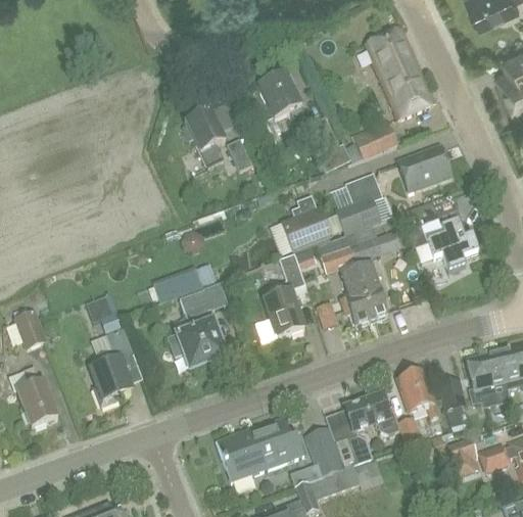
[(467,0),(470,6),(468,10),(473,21),(478,21),(478,22),(516,5),(513,0),(467,0)]
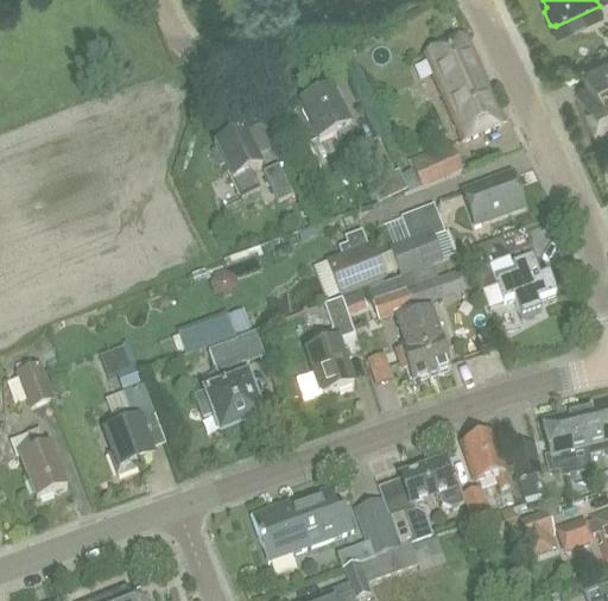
[(461,137),(505,118),(467,31),(423,50),(461,137)]
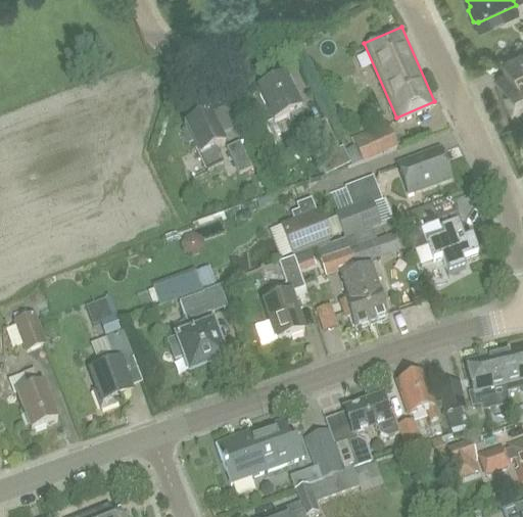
[(496,72),(504,85),(502,86),(512,108),(522,103),(522,46),(503,56),(508,65),(496,72)]
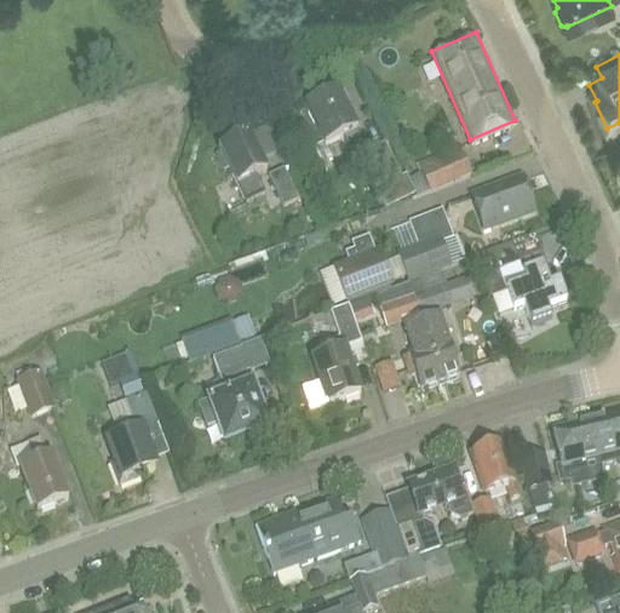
[(362,136),(337,84),(304,101),(323,139),(342,131),(348,143),(362,136)]
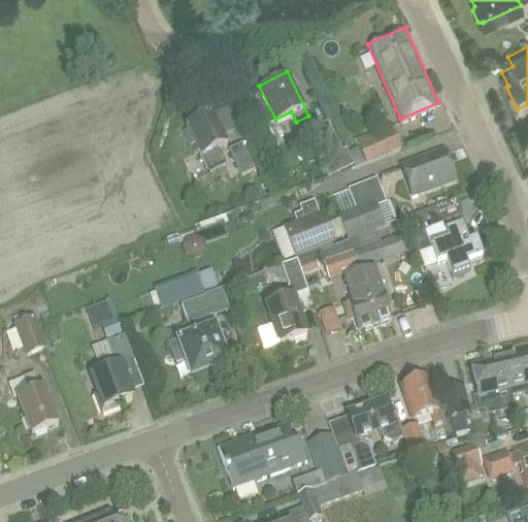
[(212,109),(186,122),(188,126),(184,128),(190,140),(194,138),(207,167),(224,159),(218,144),(227,140),(212,109)]
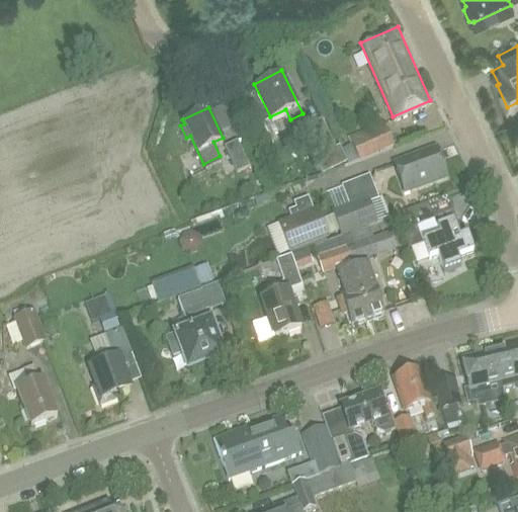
[(321,114),(308,120),(320,147),(313,151),(322,169),(345,157),(346,157),(341,145),(339,141),(335,143),(321,114)]
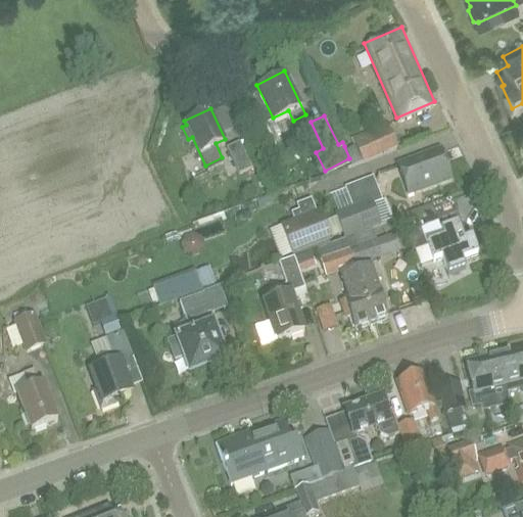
[(387,119),(351,133),(354,141),(362,157),(362,158),(397,144),(387,119)]
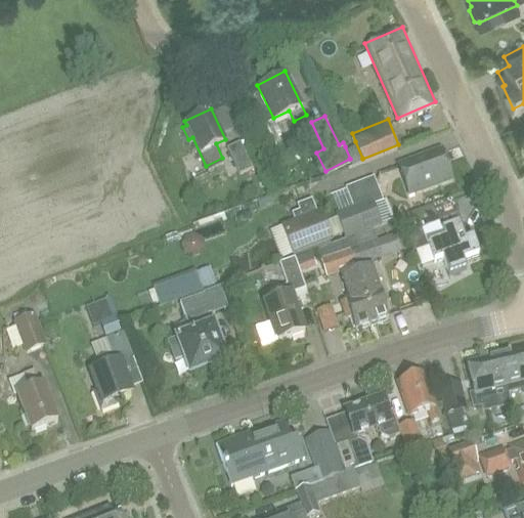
[(402,138),(425,133),(422,120),(399,125),(402,138)]
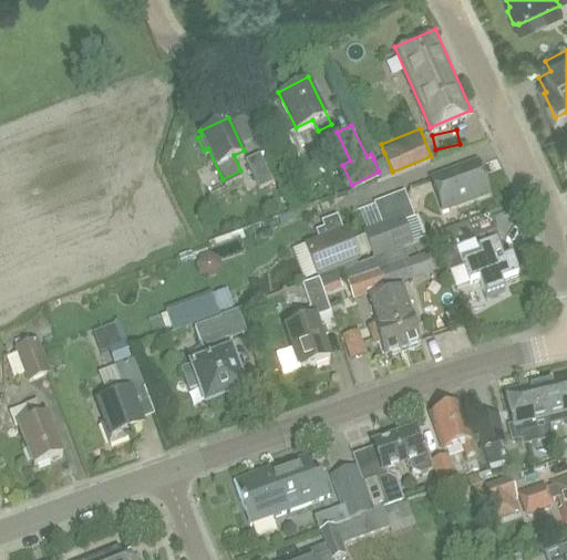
[(272,176),(259,147),(246,154),(258,183),(272,176)]
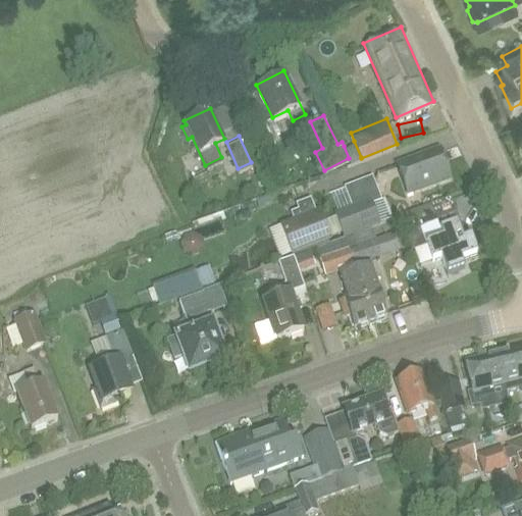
[(408,190),(450,173),(439,147),(438,143),(397,158),(408,190)]
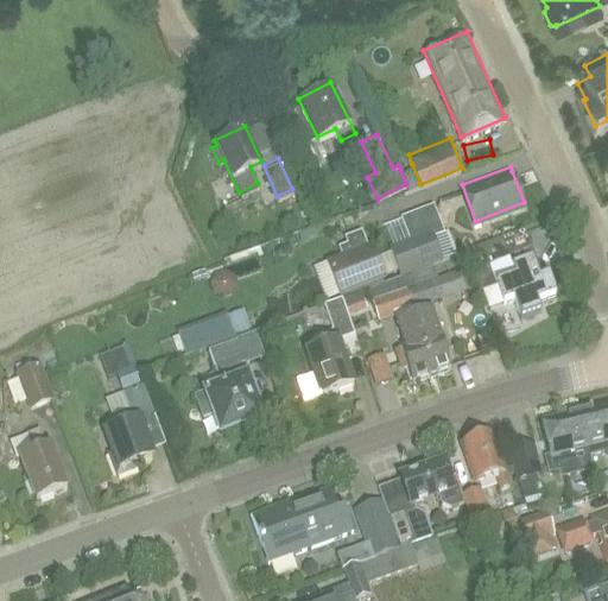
[(367,241),(361,226),(344,232),(347,239),(337,242),(341,251),(327,257),(340,289),(385,271),(372,239),(367,241)]
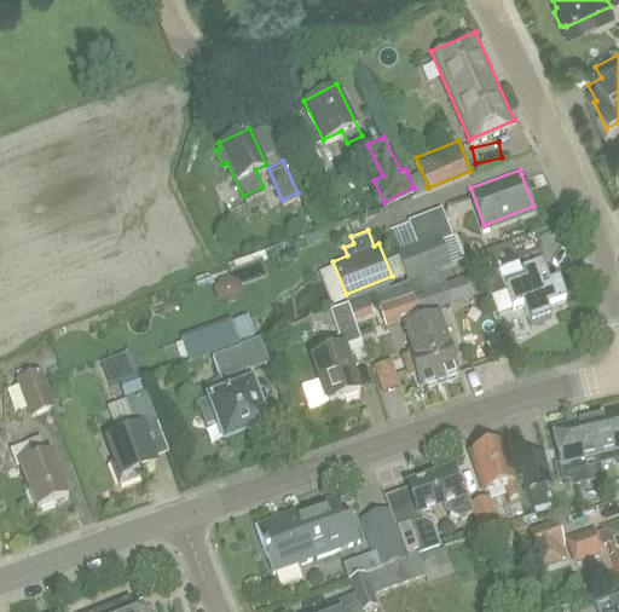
[(418,240),(428,266),(449,259),(439,231),(418,240)]
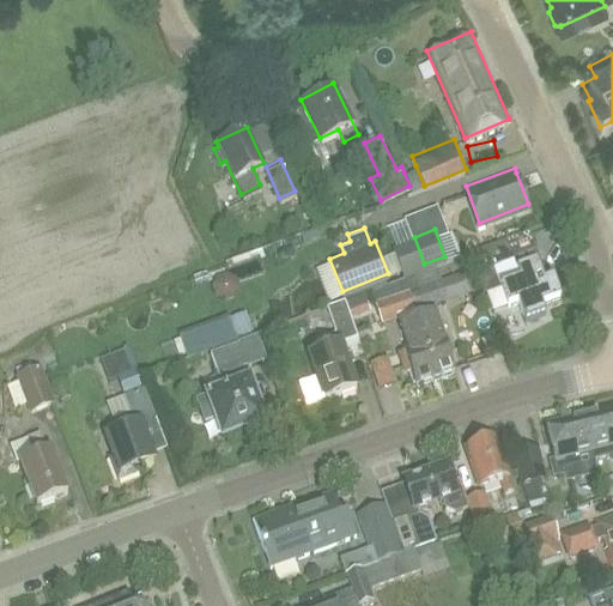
[(516,265),(505,236),(469,249),(484,288),(501,282),(508,302),(517,298),(525,316),(545,309),(541,301),(562,294),(553,273),(544,277),(536,258),(516,265)]
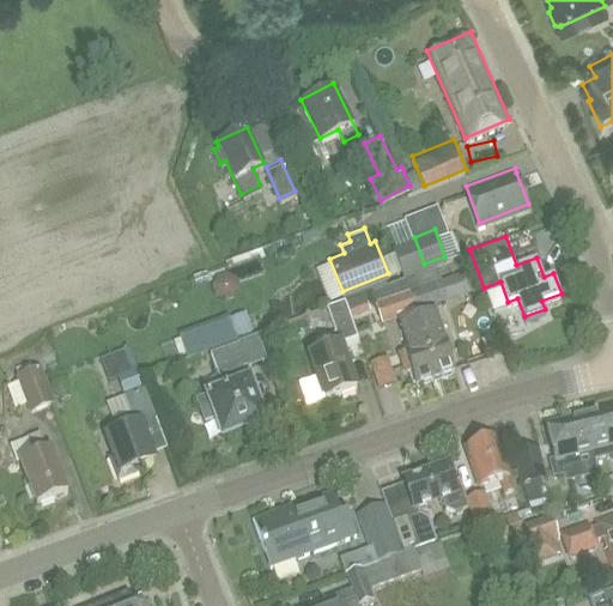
[(405,272),(424,264),(414,237),(394,246),(405,272)]
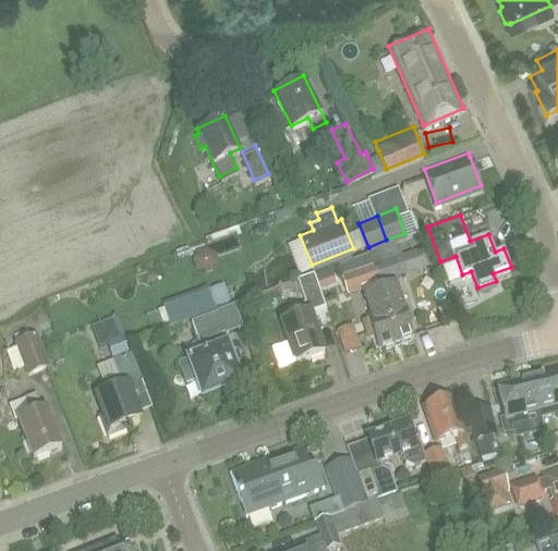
[(217,235),(241,230),(240,221),(215,227),(217,235)]
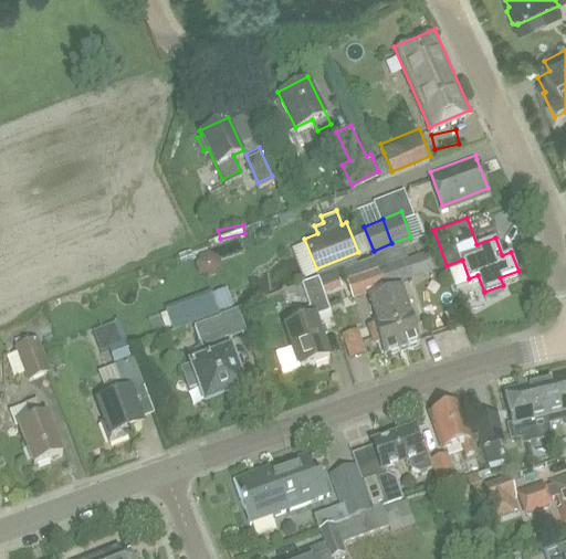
[(385,283),(399,278),(413,273),(404,242),(374,252),(375,254),(385,283)]
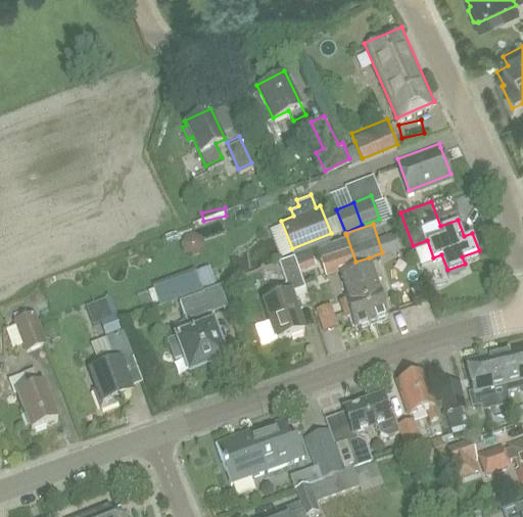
[(346,235),(317,245),(326,271),(339,267),(355,262),(346,235)]
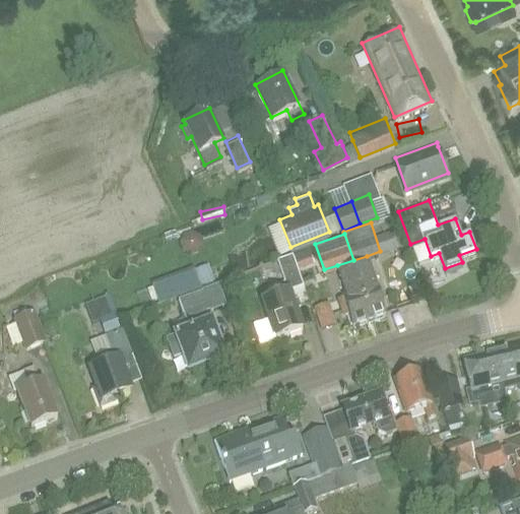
[(277,335),(303,326),(289,287),(304,282),(294,251),(278,257),(285,275),(268,282),(273,294),(263,297),(277,335)]
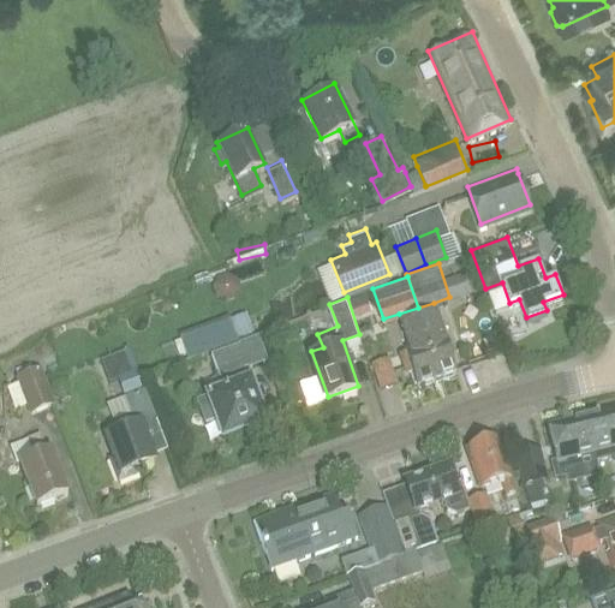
[(429,355),(435,375),(457,368),(434,303),(418,308),(428,340),(427,340),(431,355),(429,355)]
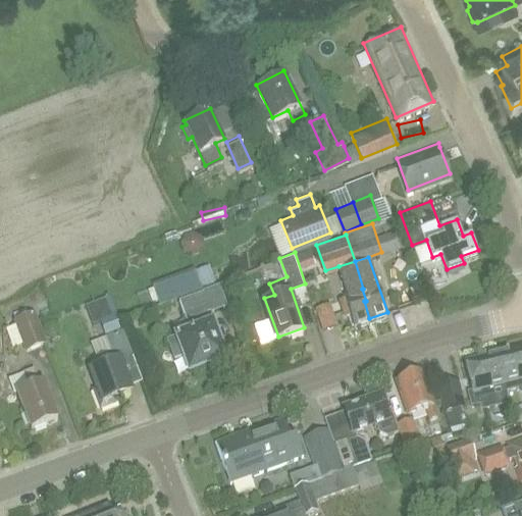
[(353,324),(369,318),(364,301),(366,301),(362,289),(363,289),(355,261),(338,266),(341,272),(348,294),(337,297),(344,315),(349,313),(353,324)]
